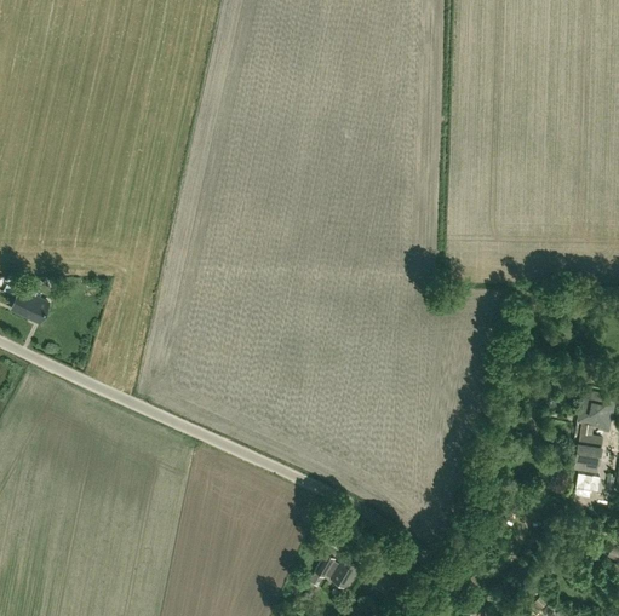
[(22,282),(1,283),(3,292),(23,291),(22,282)]
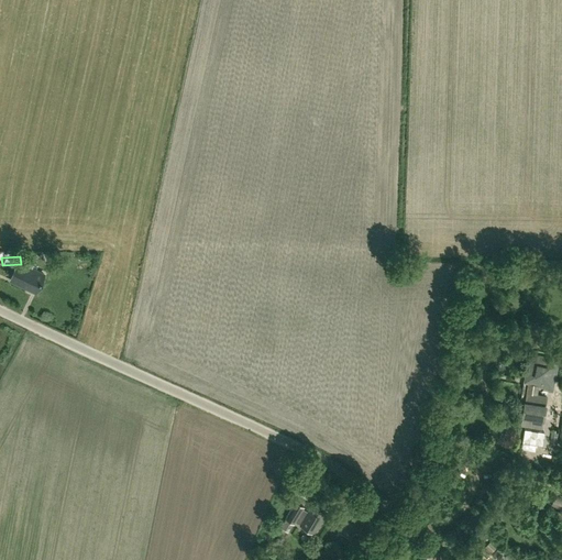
[(42,284),(45,277),(42,276),(33,272),(34,267),(26,264),(24,267),(20,265),(15,274),(20,276),(15,285),(36,296),(39,292),(40,289),(41,286),(42,287),(43,285),(42,284)]
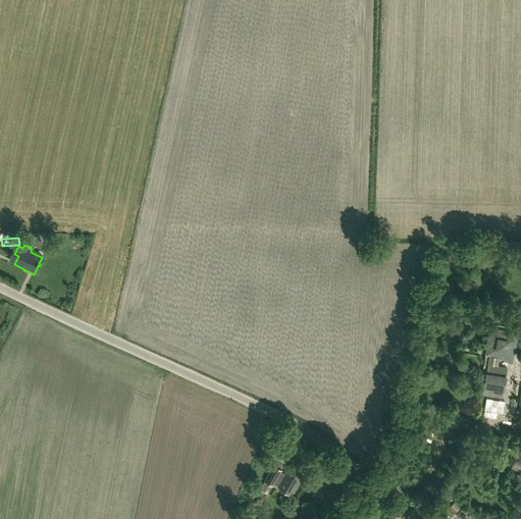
[(490,316),(499,318),(501,310),(492,308),(490,316)]
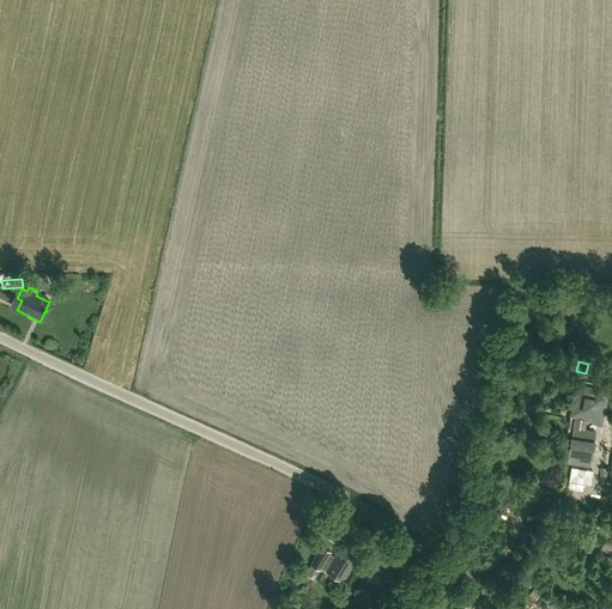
[(517,377),(519,390),(528,389),(528,376),(517,377)]
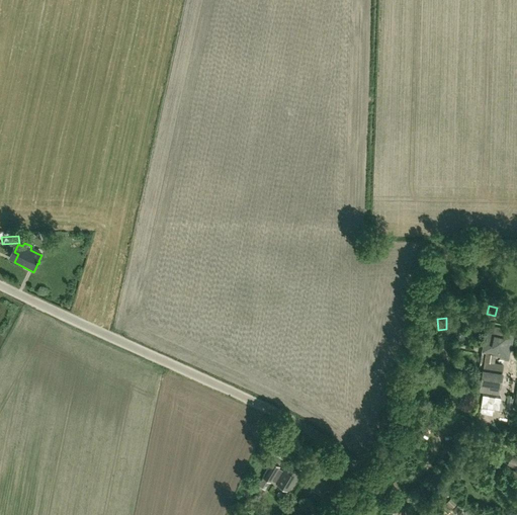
[(463,334),(462,342),(469,344),(471,336),(463,334)]
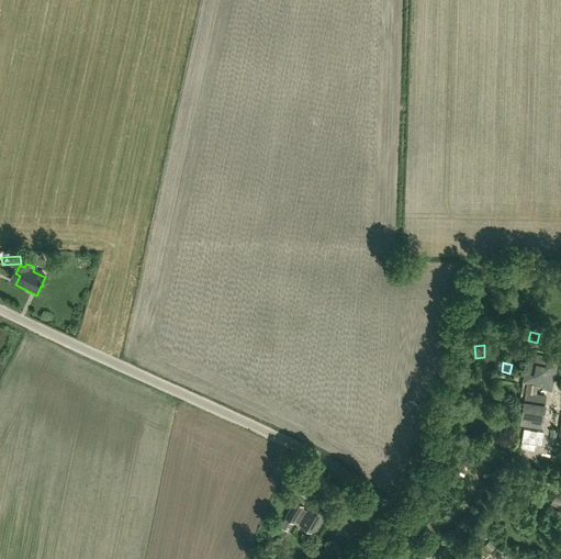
[(553,382),(557,365),(548,364),(545,380),(535,378),(535,380),(527,378),(525,384),(534,386),(533,387),(552,391),(554,382),(553,382)]
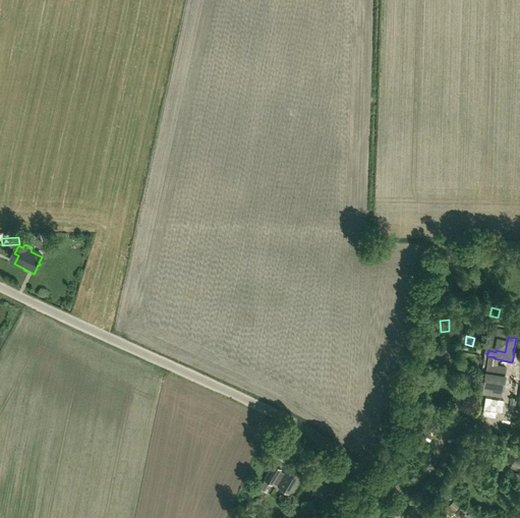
[(489,358),(487,367),(505,369),(507,361),(489,358)]
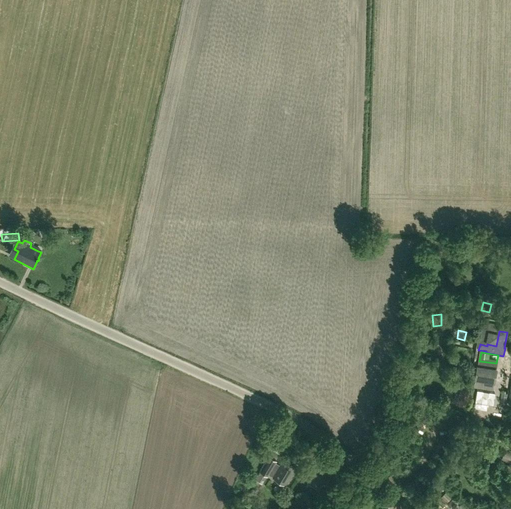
[(497,364),(479,361),(475,389),(493,392),(494,384),(496,372),(497,364)]
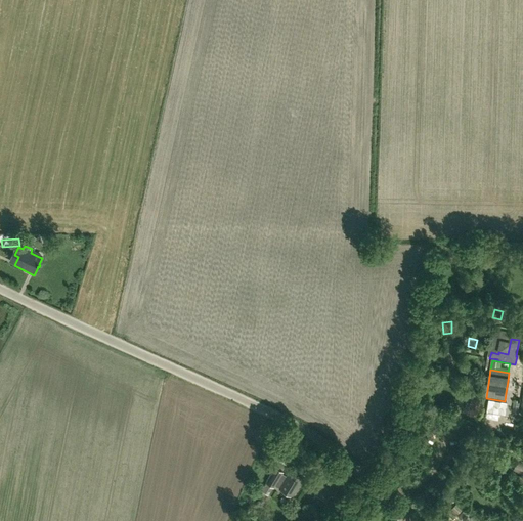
[(506,416),(508,403),(483,399),(481,411),(506,416)]
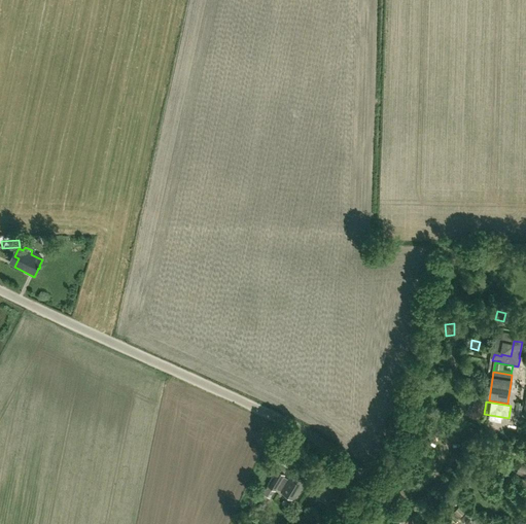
[(269,463),(265,472),(272,476),(277,467),(269,463)]
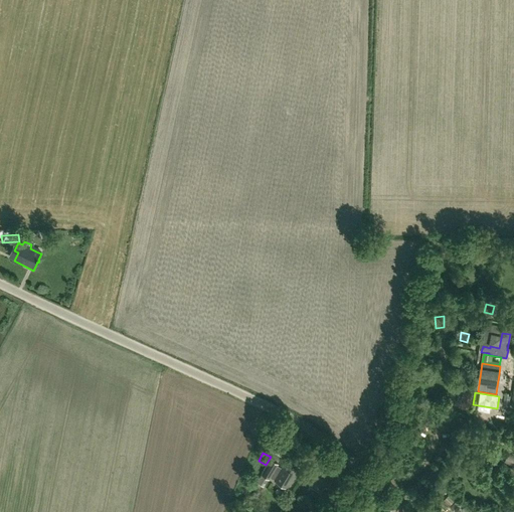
[(505,465),(513,468),(513,461),(507,459),(505,465)]
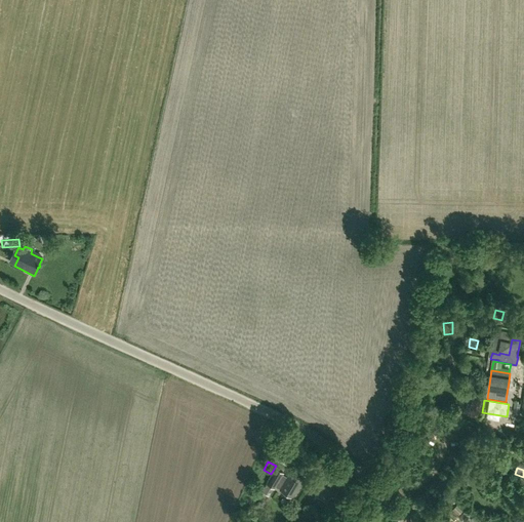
[(275,490),(276,489),(280,491),(280,492),(293,500),(305,481),(291,473),(287,480),(283,478),(284,476),(276,471),(267,486),(269,487),(264,495),(270,498),(275,490)]
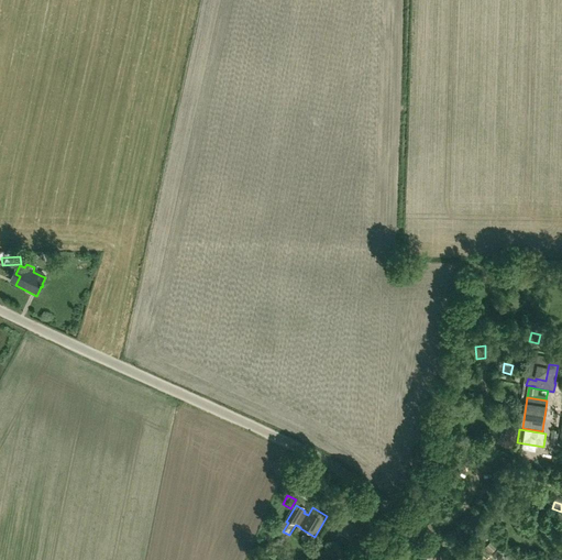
[(365,524),(350,514),(342,526),(356,536),(365,524)]
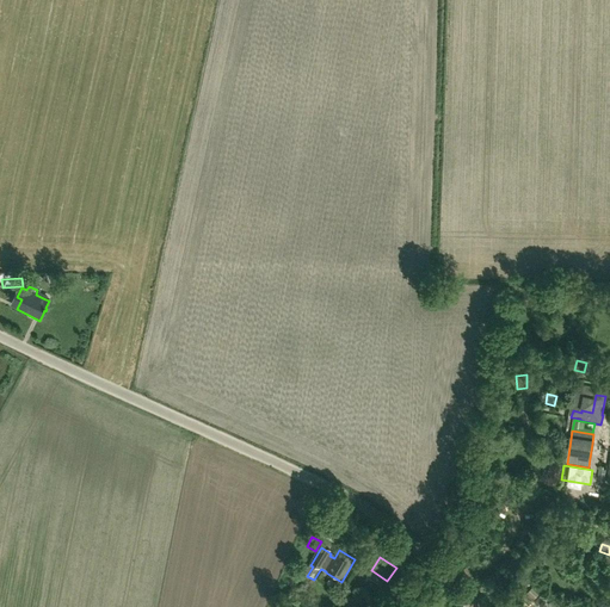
[(400,569),(383,595),(392,600),(408,575),(400,569)]
